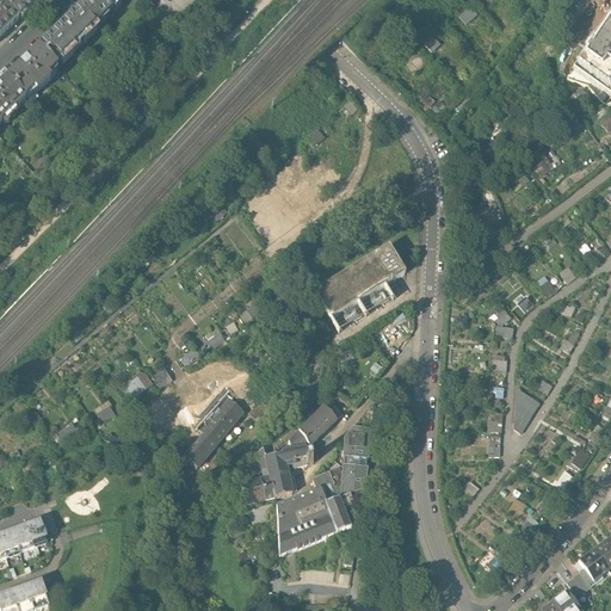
[(35,4),(31,0),(0,0),(0,1),(17,20),(26,11),(35,4)]
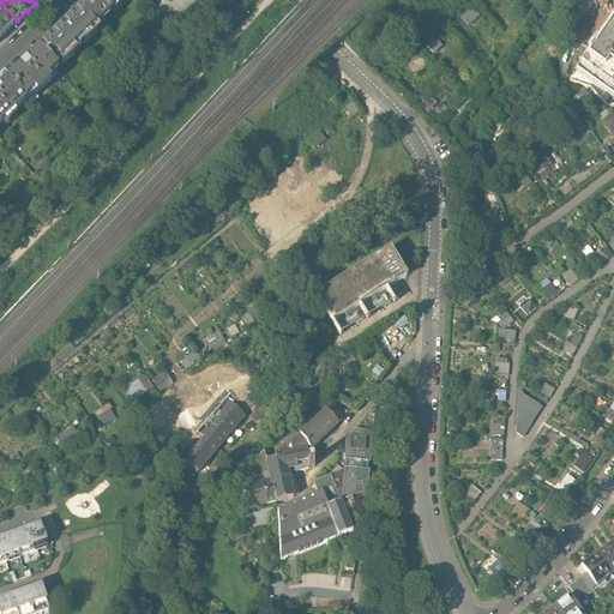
[(66,23),(82,41),(108,16),(94,0),(89,0),(79,11),(66,23)]
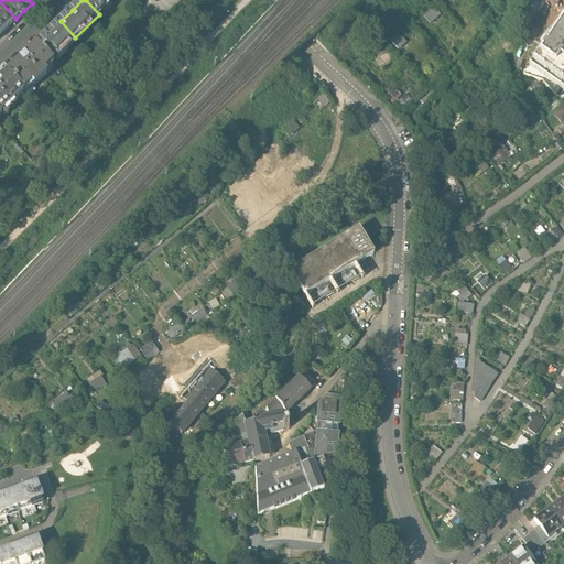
[(86,0),(99,14),(115,0),(86,0)]
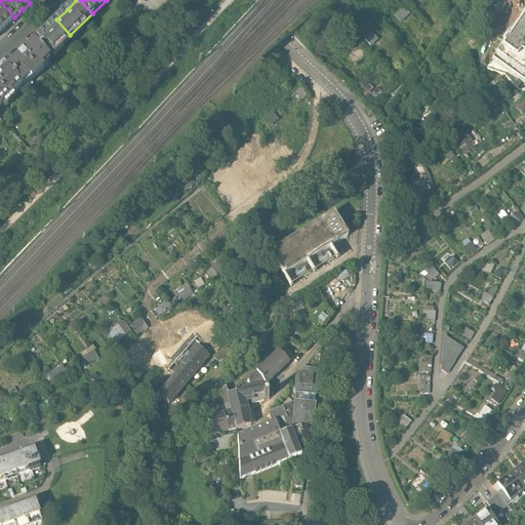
[(14,17),(0,1),(0,31),(3,29),(14,17)]
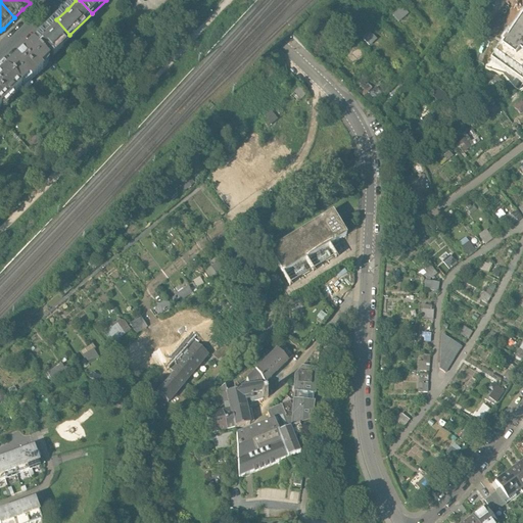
[(402,2),(393,12),(407,25),(416,14),(402,2)]
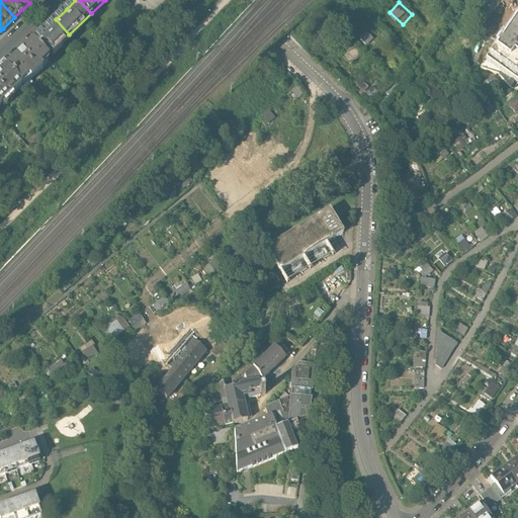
[(69,34),(56,19),(50,24),(33,39),(49,57),(69,34)]
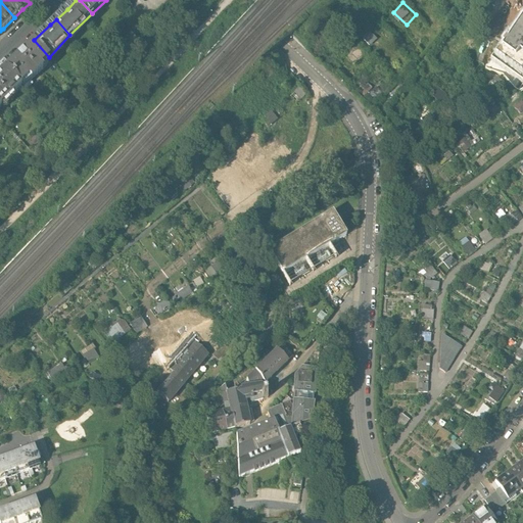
[(49,57),(34,40),(19,54),(6,67),(20,83),(49,57)]
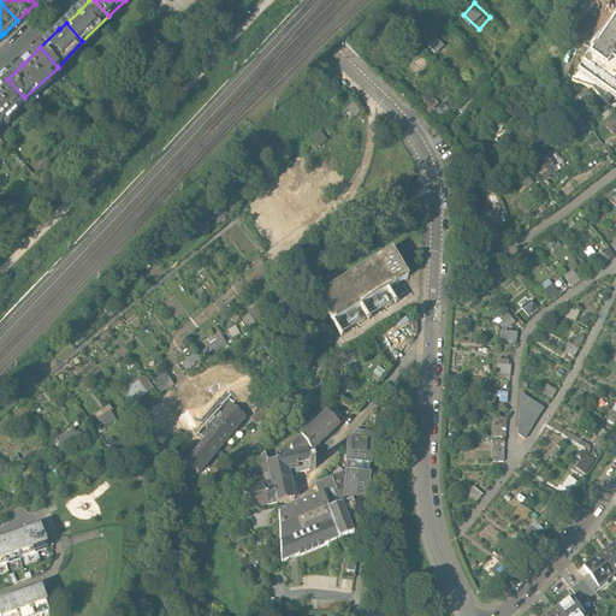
[(0,122),(24,98),(7,80),(0,86),(0,122)]
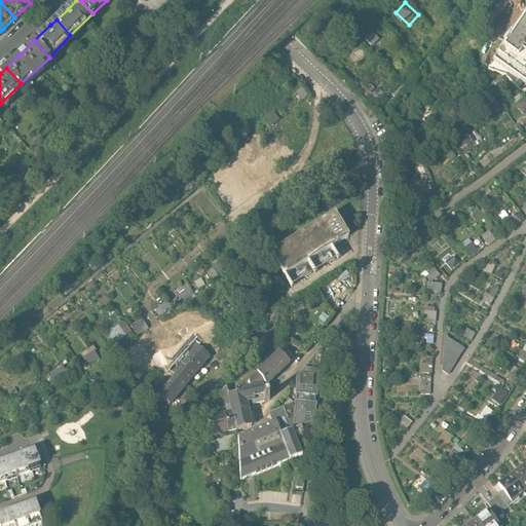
[(301,83),(291,94),(299,103),(309,92),(301,83)]
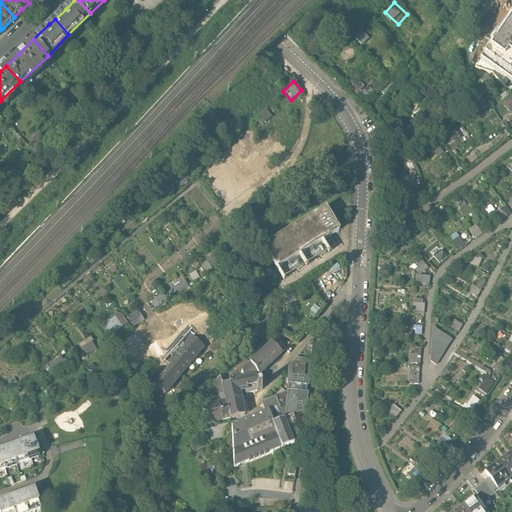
[(360,92),(370,98),(375,89),(365,83),(360,92)]
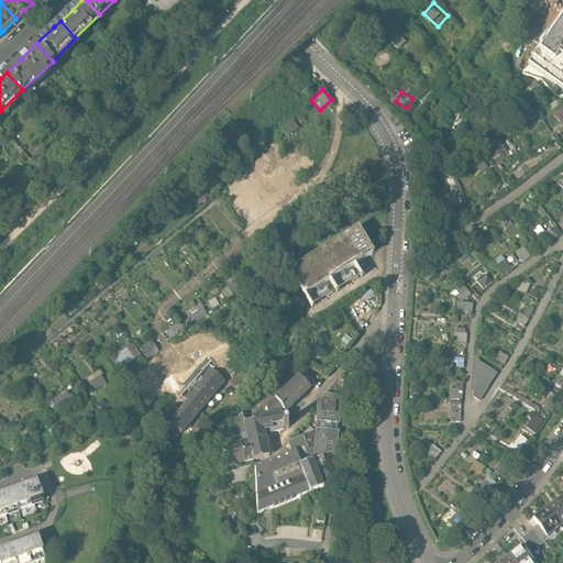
[(282,125),(289,135),(301,127),(293,117),(282,125)]
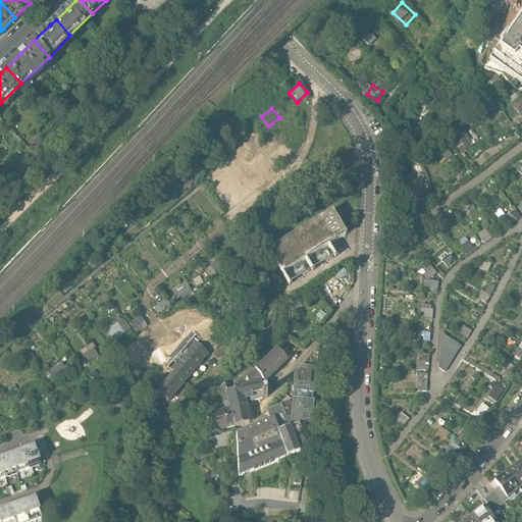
[(467,153),(478,146),(470,135),(460,143),(467,153)]
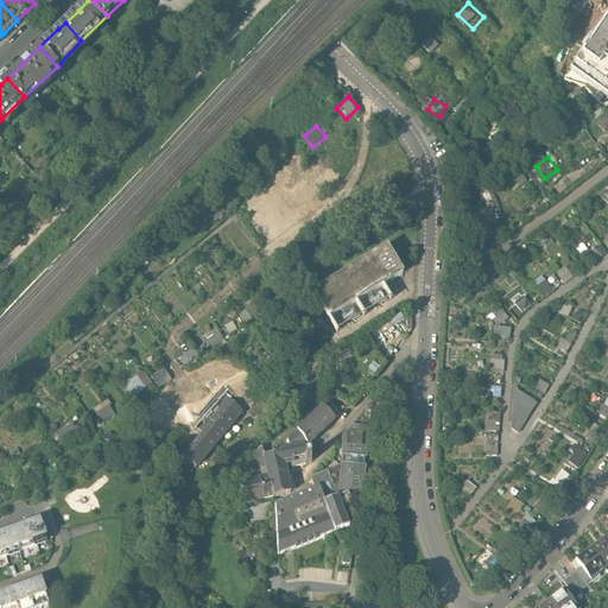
[(386,246),(311,292),(328,318),(403,273),(386,246)]
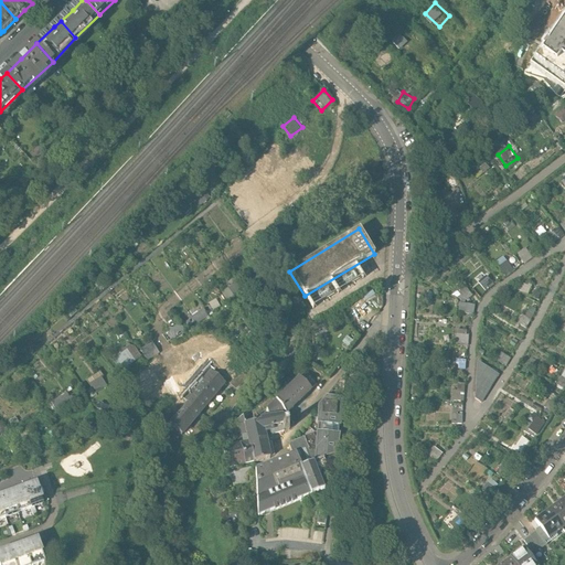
[(508,275),(515,267),(504,256),(497,263),(508,275)]
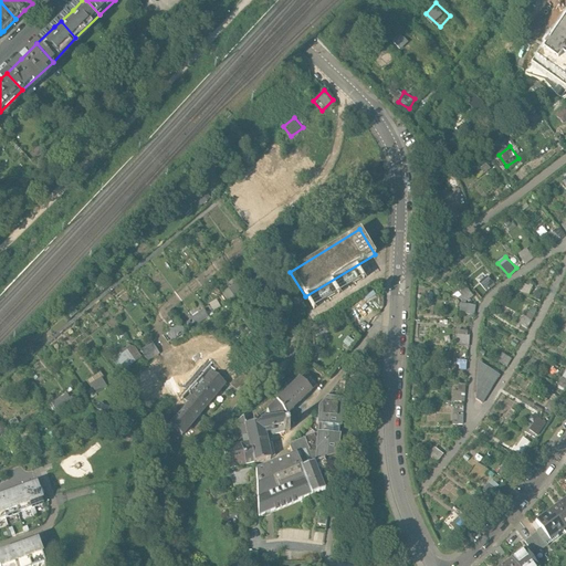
[(463,303),(462,312),(477,315),(478,305),(463,303)]
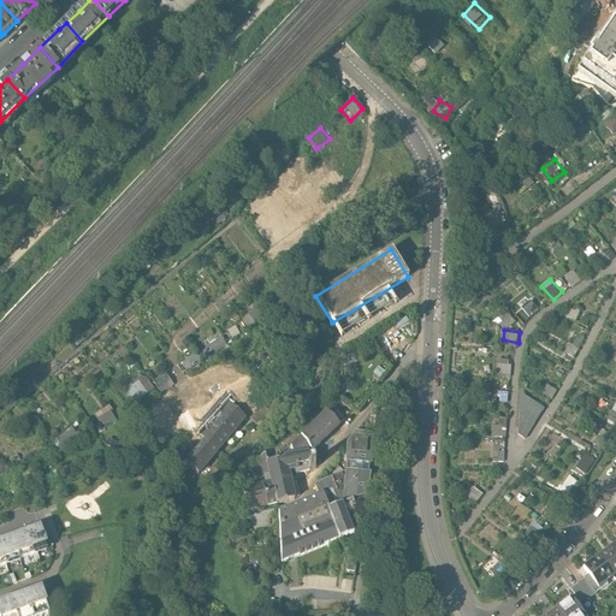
[(511,377),(513,360),(501,360),(499,377),(511,377)]
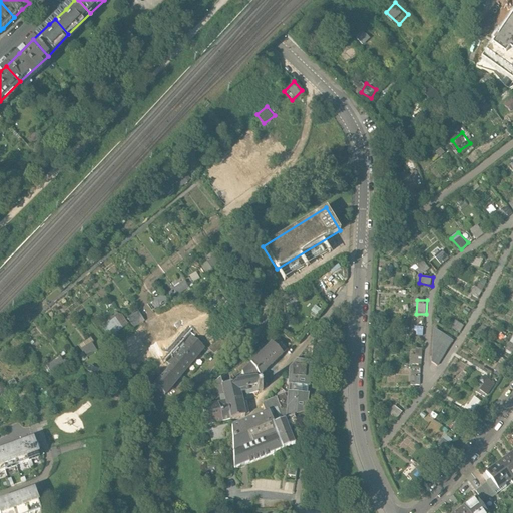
[(185,314),(189,323),(200,318),(196,310),(185,314)]
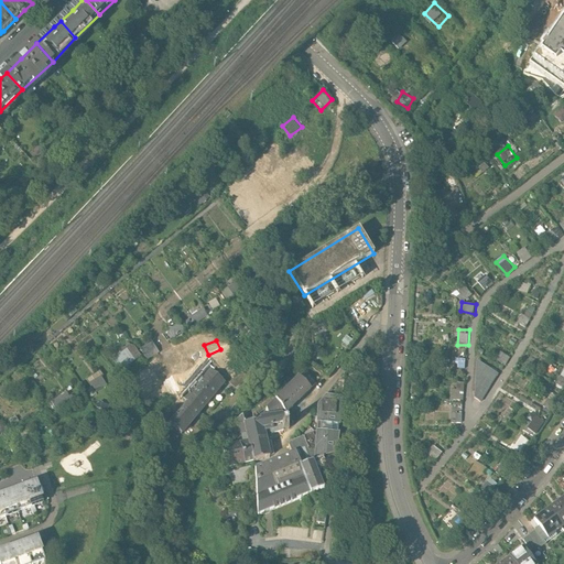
[(114,359),(123,370),(143,355),(133,343),(114,359)]
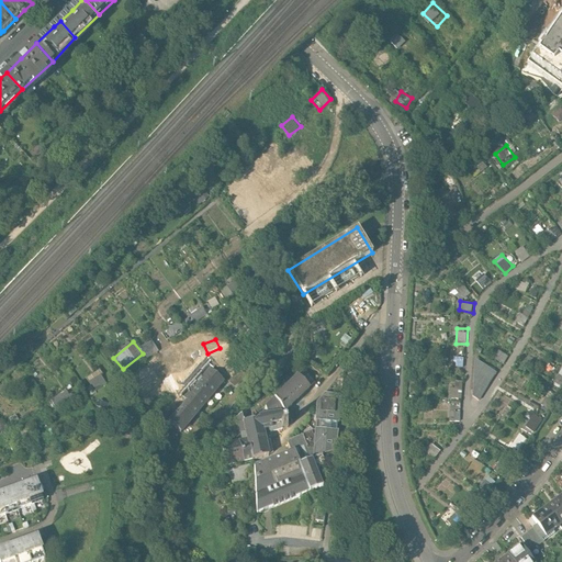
[(150,356),(159,350),(154,341),(145,346),(150,356)]
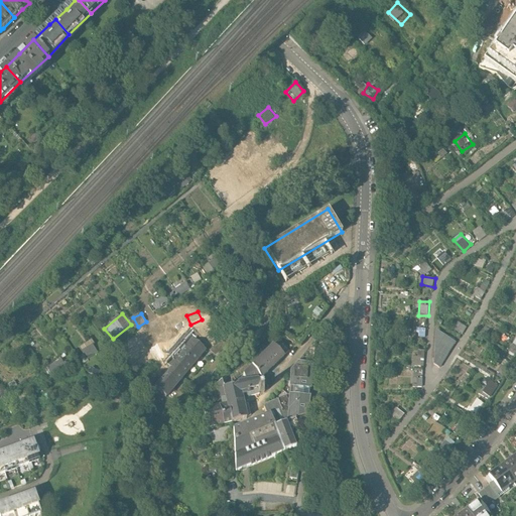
[(440,352),(433,363),(441,368),(458,341),(441,332),(432,348),(440,352)]
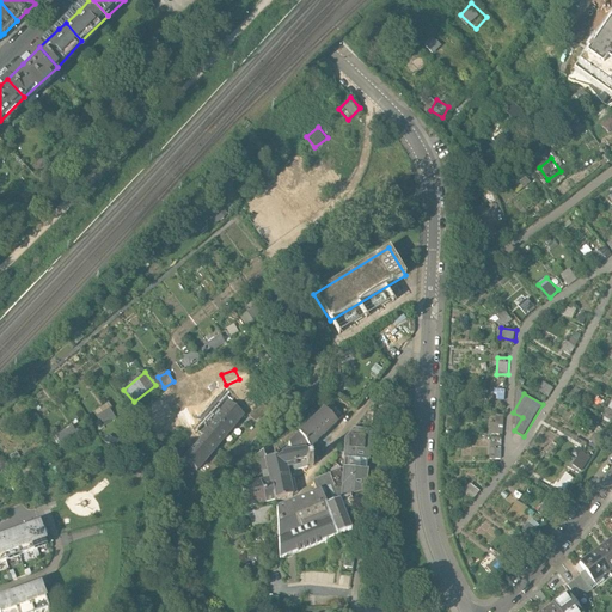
[(243,414),(227,401),(214,417),(230,430),(243,414)]
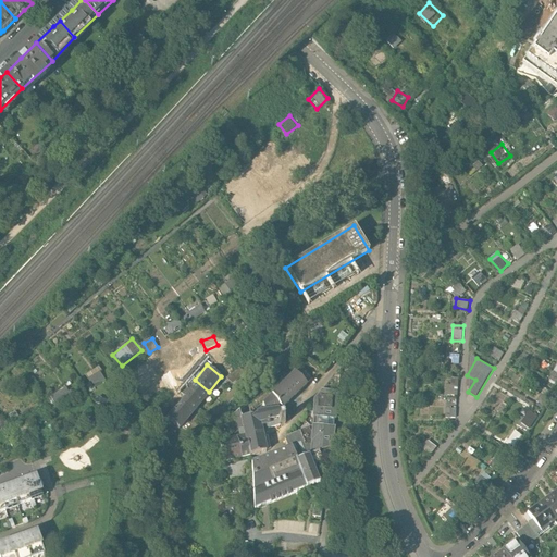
[(245,373),(239,368),(226,376),(232,382),(245,373)]
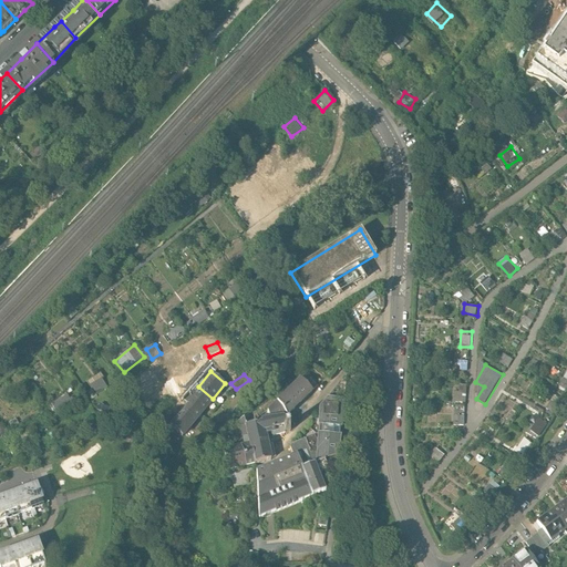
[(300,379),(277,402),(287,415),(288,414),(312,392),(300,379)]
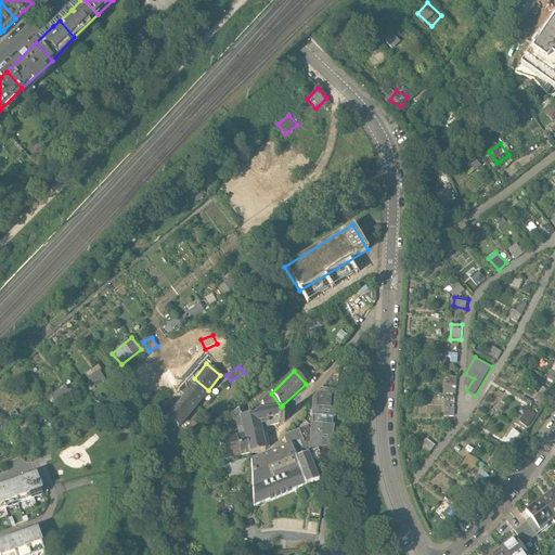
[(283,437),(287,447),(289,446),(295,461),(318,451),(330,447),(333,426),(337,376),(332,375),(312,401),(310,426),(283,437)]
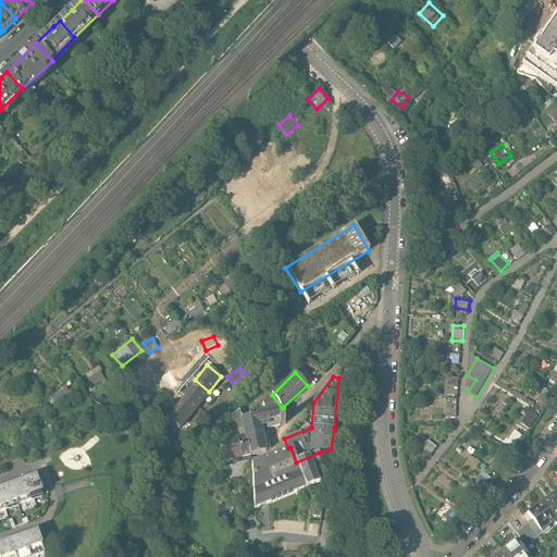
[(459,396),(459,379),(449,379),(448,396),(459,396)]
